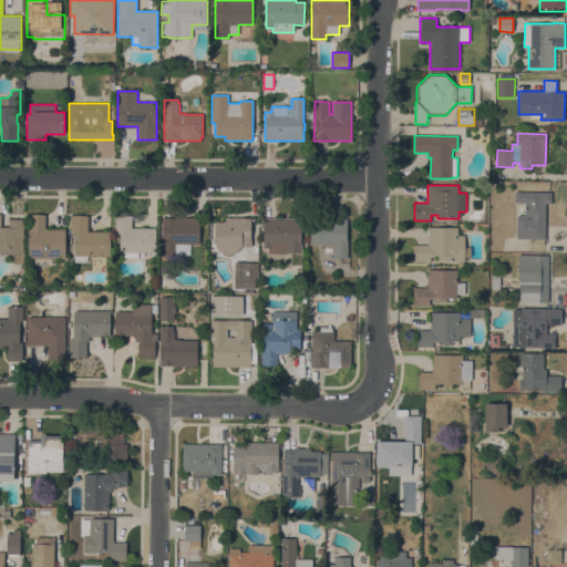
[(545,239),(516,239),(517,215),(525,216),(525,203),(515,203),(515,192),(552,193),(552,204),(546,204),(545,239)]
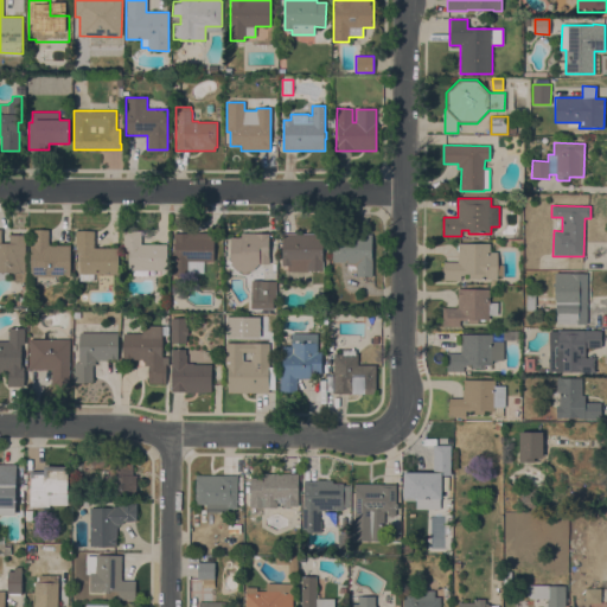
[(7,235),(25,235),(25,273),(8,273),(8,280),(0,280),(0,229),(1,229),(1,243),(10,243),(10,236),(7,236),(7,235)]
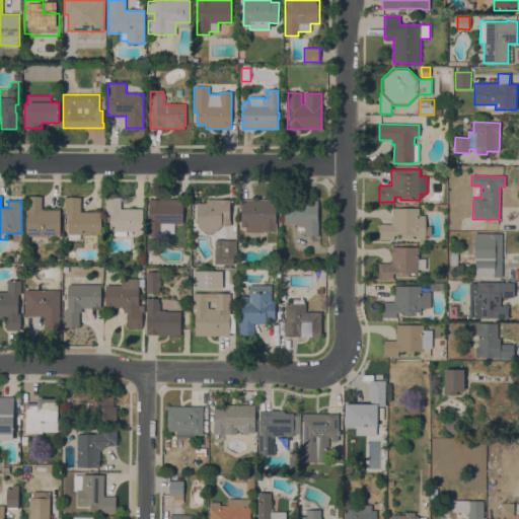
[(60,210),(60,236),(26,236),(26,211),(25,211),(25,197),(42,197),(42,210),(60,210)]
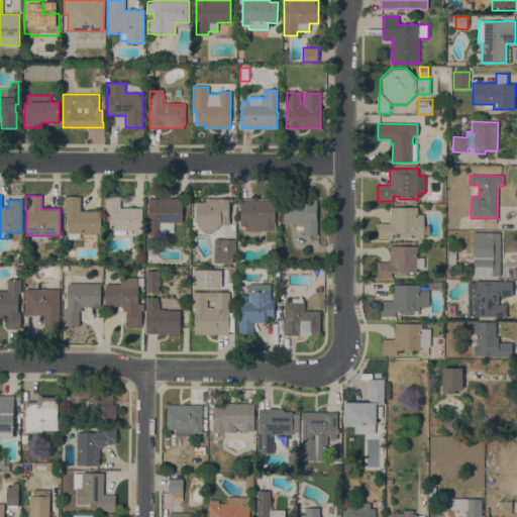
[(142,208),(141,230),(126,230),(126,235),(113,235),(113,230),(109,230),(109,213),(105,213),(105,196),(120,197),(120,208),(142,208)]
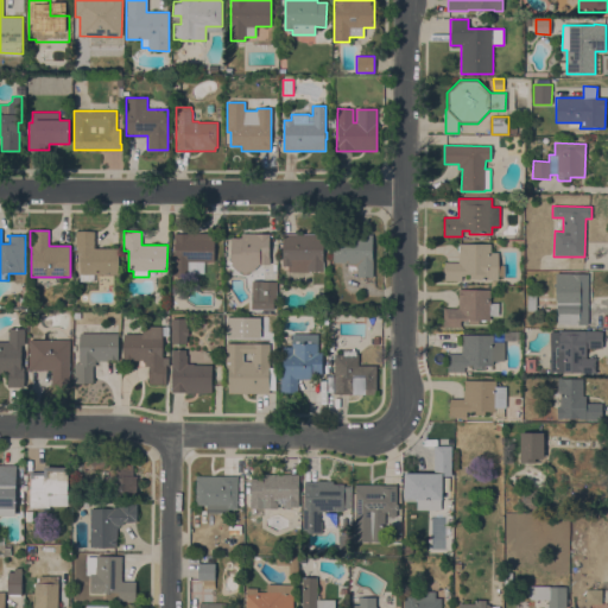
[(118,248),(118,274),(97,274),(97,282),(80,282),(80,253),(77,253),(77,247),(76,247),(76,232),(95,232),(94,248),(118,248)]
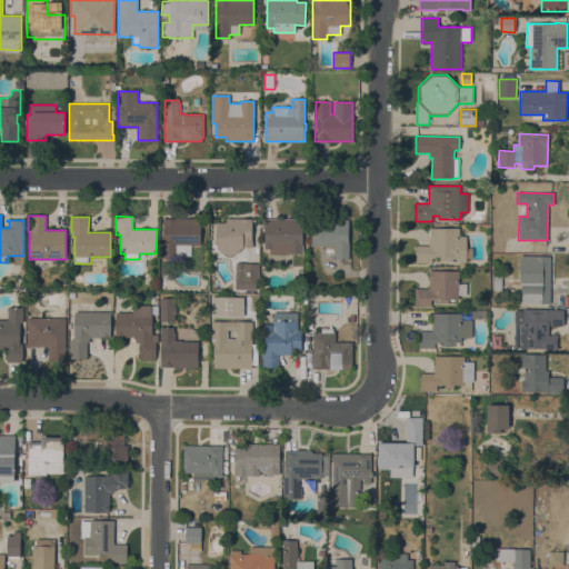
[(163,218),(178,219),(178,218),(200,218),(200,245),(191,245),(191,256),(176,256),(176,258),(162,258),(163,218)]
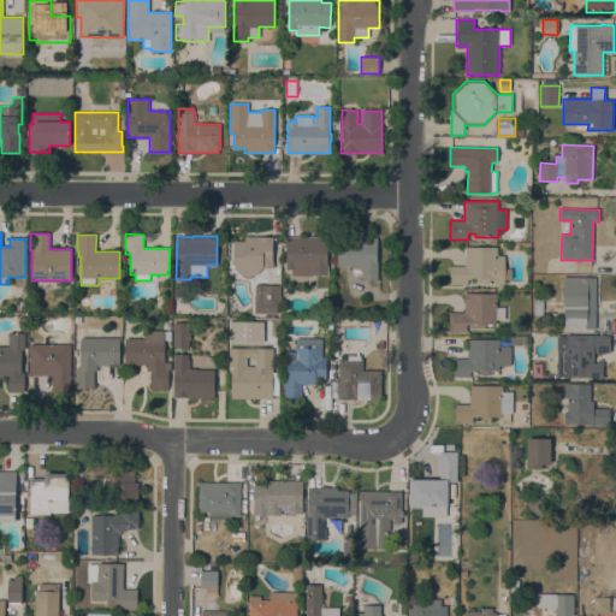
[(234,241),(244,241),(244,236),(273,237),(273,240),(272,261),(273,261),(273,268),(262,267),(255,276),(241,276),(232,267),(234,241)]
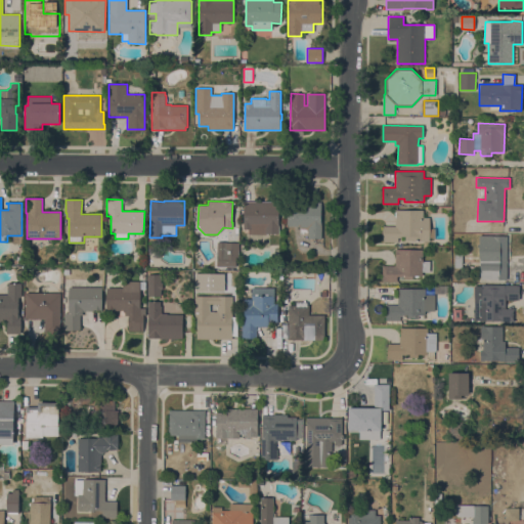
[(278,202),(278,233),(266,233),(266,234),(248,234),(248,229),(243,229),(244,202),(278,202)]
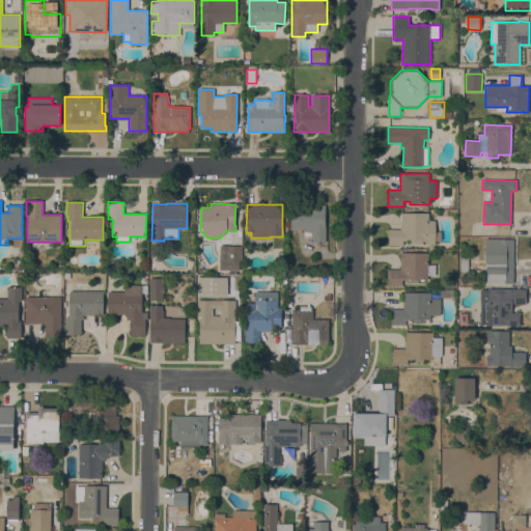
[(326,242),(312,242),(312,239),(304,239),(304,229),(290,229),(290,204),(325,204),(325,221),(326,221),(326,242)]
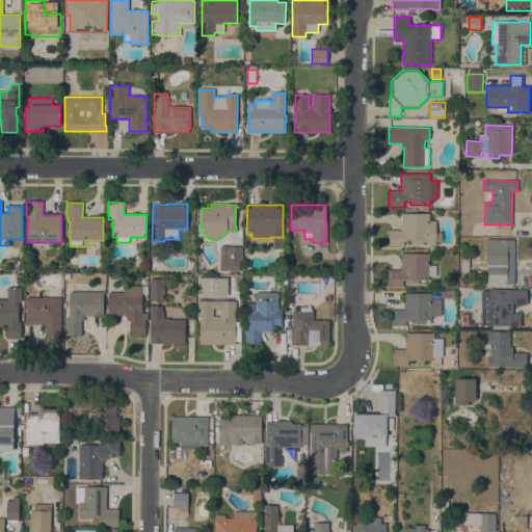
[(429,213),(429,220),(435,220),(435,233),(442,233),(441,241),(435,241),(435,249),(429,249),(429,244),(410,244),(410,241),(403,241),(403,246),(389,246),(389,230),(401,230),(401,213),(429,213)]
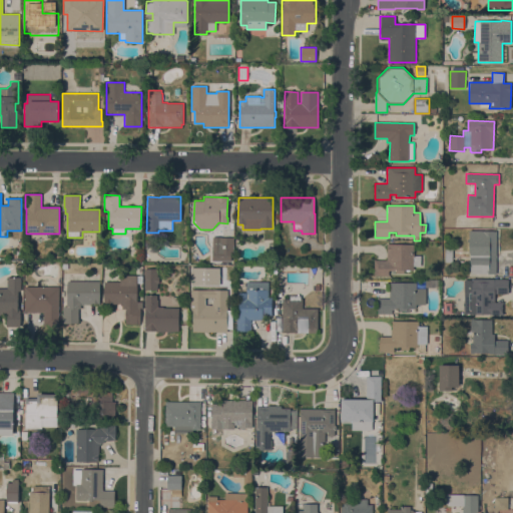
[(496,274),(470,274),(470,253),(469,253),(469,230),(496,230),(496,274)]
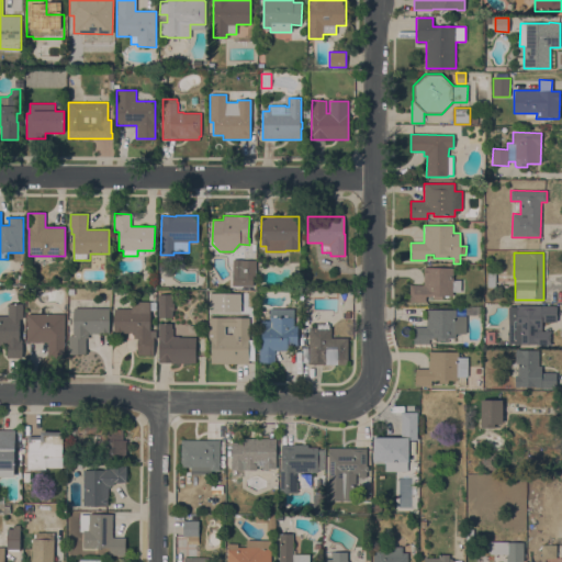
[(239,261),(255,261),(255,276),(239,276),(239,261)]
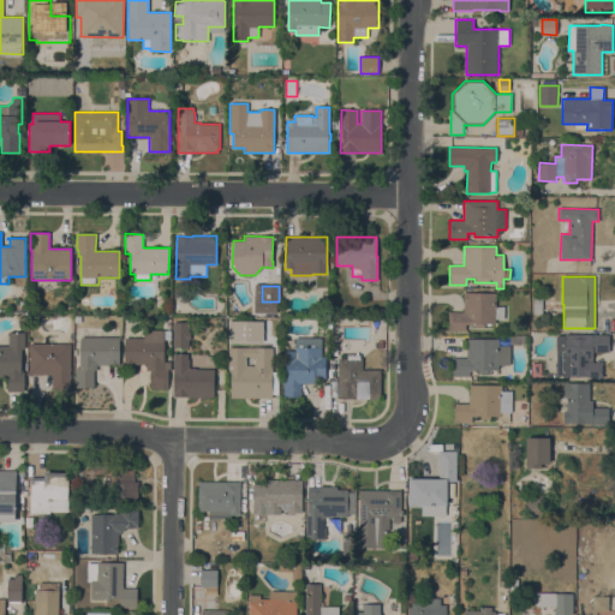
[(495,306),(505,306),(505,320),(495,320),(495,324),(484,324),(484,327),(475,327),(475,324),(466,324),(466,330),(448,330),(448,312),(464,312),(464,293),(496,293),(495,306)]
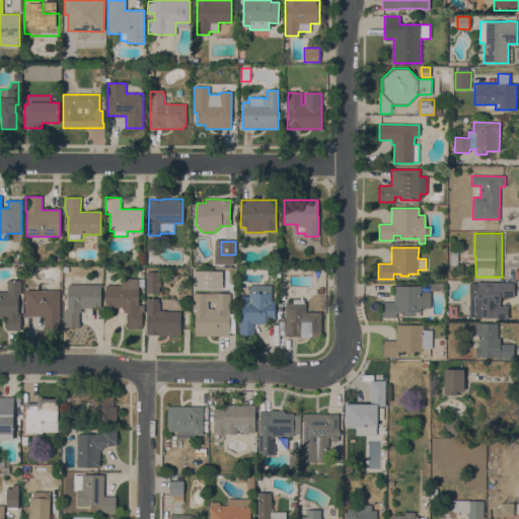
[(450,250),(458,250),(457,266),(450,266),(450,250)]
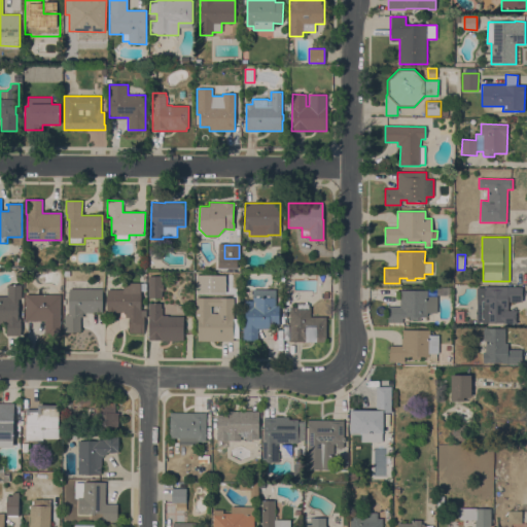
[(162,284),(163,284),(163,291),(162,291),(162,297),(148,297),(148,276),(162,276),(162,284)]
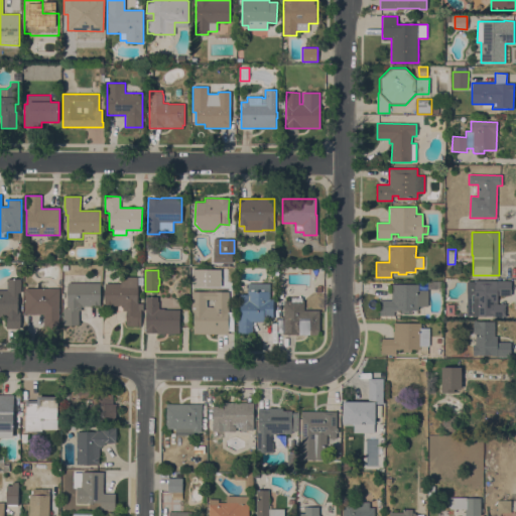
[(121,277),(137,277),(137,278),(143,278),(143,284),(137,284),(137,303),(143,303),(143,309),(141,309),(141,326),(126,326),(126,310),(123,310),(123,307),(121,307),(121,305),(105,305),(105,283),(121,283),(121,277)]
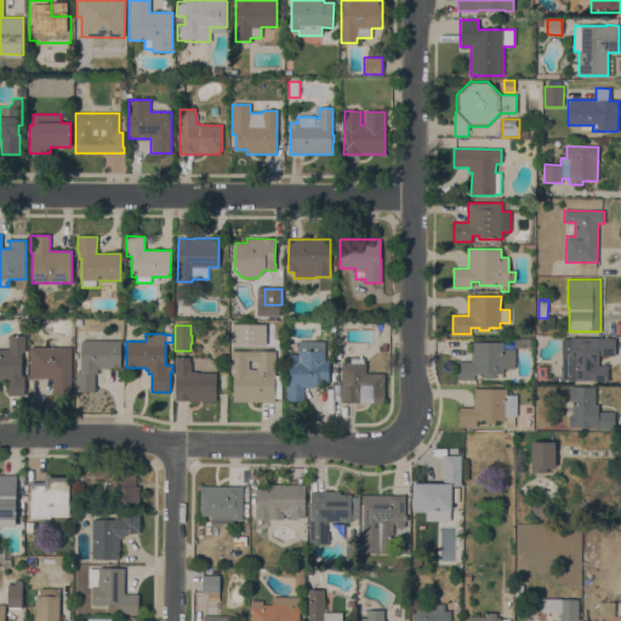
[(0,349),(9,349),(9,335),(26,335),(26,353),(22,353),(22,374),(23,374),(23,376),(24,376),(24,396),(7,396),(7,381),(0,381),(0,349)]
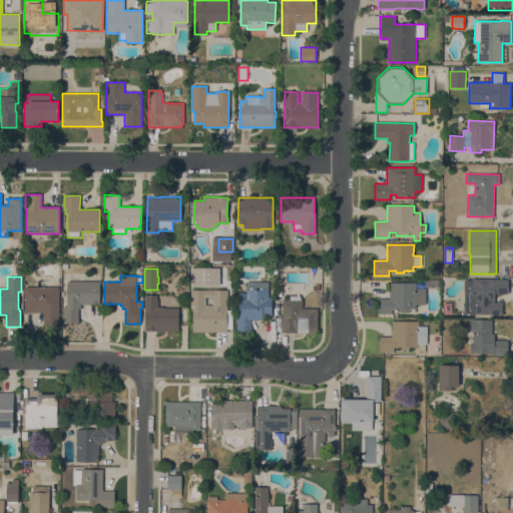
[(508,280),(508,294),(495,294),(495,314),(464,314),(464,280),(473,280),(473,279),(508,280)]
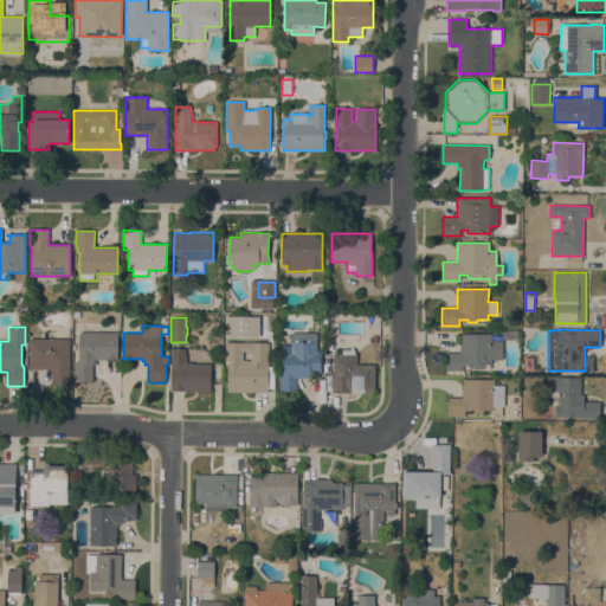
[(117,333),(117,359),(97,359),(97,360),(95,360),(95,365),(92,365),(92,381),(75,381),(75,362),(78,362),(78,353),(79,353),(79,331),(117,333)]
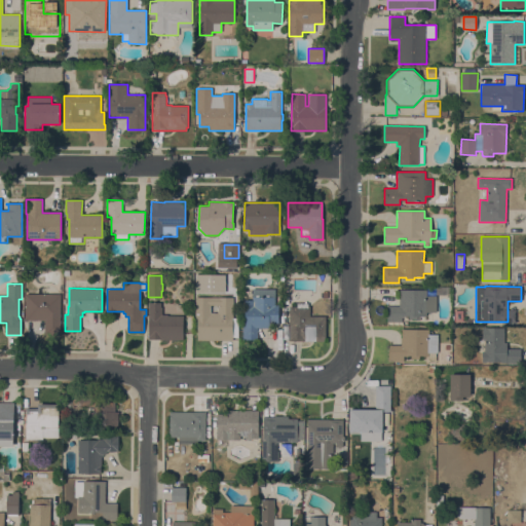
[(450,288),(450,294),(443,296),(436,295),(436,288),(450,288)]
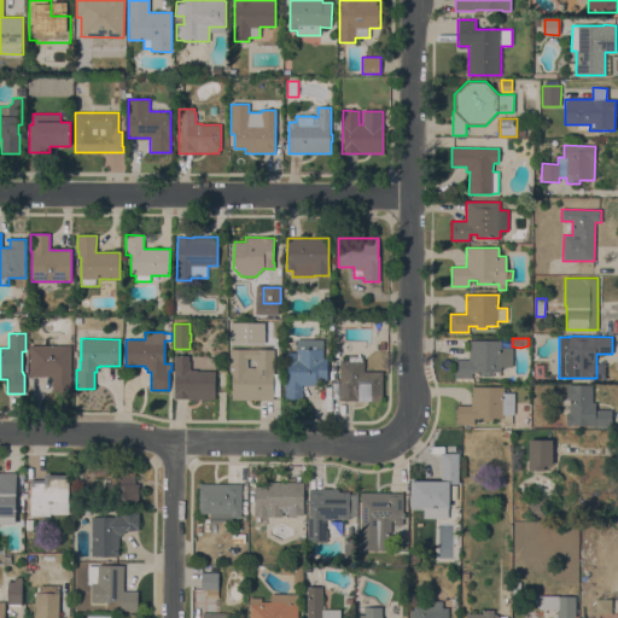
[(324,340),(322,359),(327,359),(327,380),(316,380),(316,385),(302,385),(302,400),(285,400),(285,383),(286,383),(286,353),(296,353),(296,339),(324,340)]
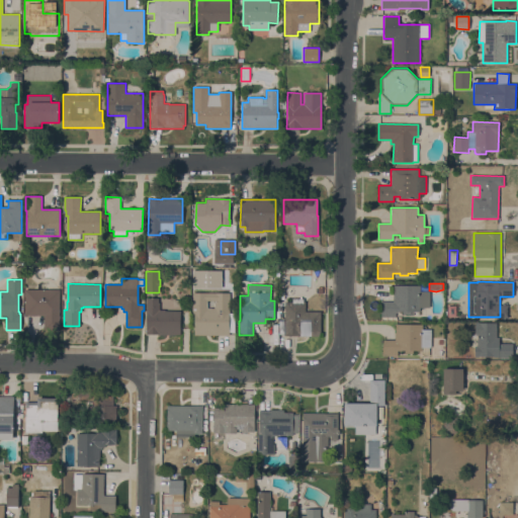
[(420,291),(430,291),(429,308),(420,308),(420,312),(414,312),(414,314),(403,314),(403,312),(399,312),(399,313),(396,313),(396,317),(381,317),(381,301),(394,301),(394,285),(420,285),(420,291)]
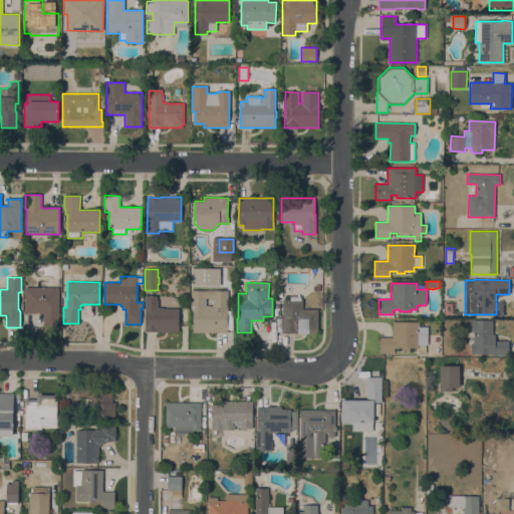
[(59,327),(43,327),(43,313),(24,313),(24,308),(25,287),(59,287),(59,306),(59,309),(59,313),(59,316),(59,323),(59,327)]
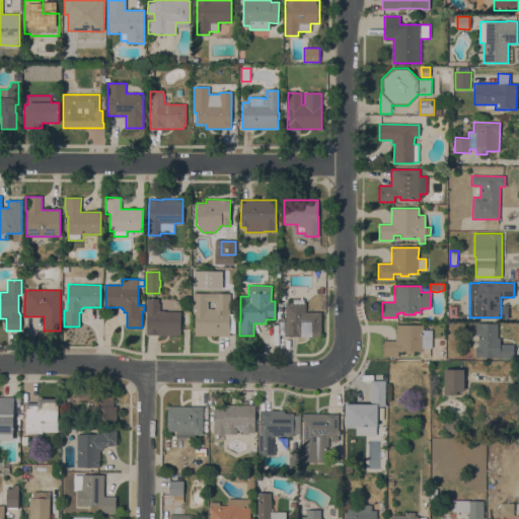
[(195,336),(195,315),(193,315),(193,294),(230,294),(230,314),(235,314),(235,332),(230,332),(230,336),(195,336)]
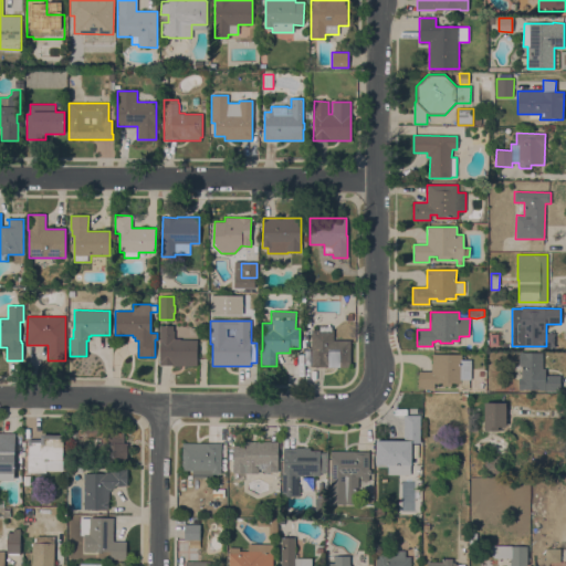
[(197,339),(197,366),(160,366),(160,326),(174,326),(173,331),(174,331),(174,338),(180,338),(180,339),(197,339)]
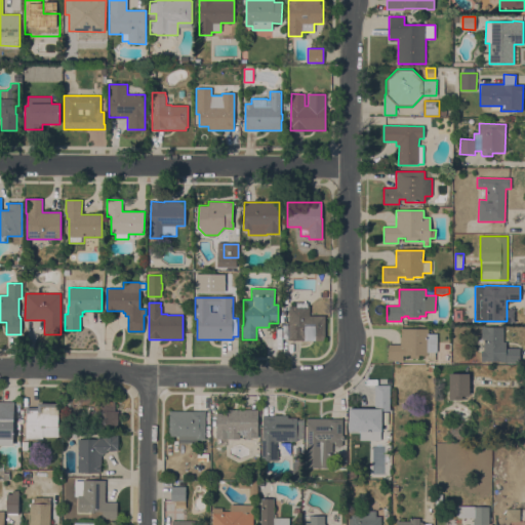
[(325,316),(325,337),(324,337),(324,340),(288,340),(288,313),(288,310),(289,310),(289,306),(296,306),(296,304),(308,304),(308,306),(310,306),(310,316),(325,316)]
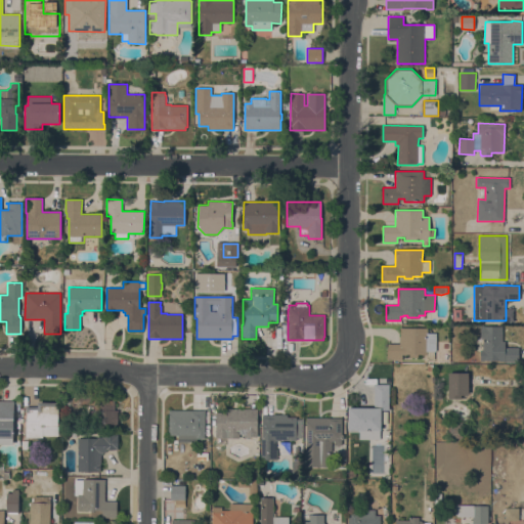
[(462,309),(462,320),(452,320),(452,309),(462,309)]
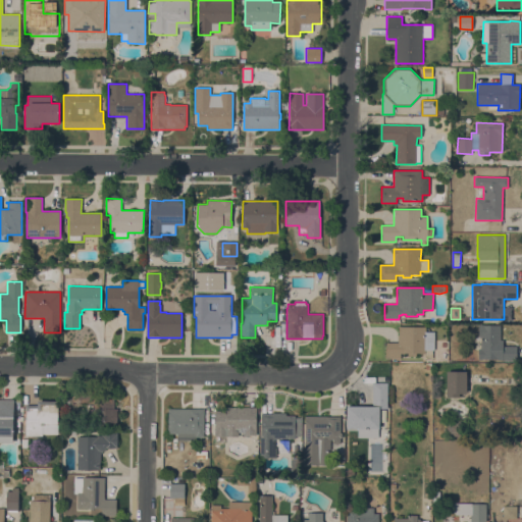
[(500,341),(503,341),(503,347),(517,347),(517,361),(498,361),(498,360),(482,360),(482,361),(478,361),(478,349),(480,349),(480,337),(478,337),(478,325),(500,325),(500,341)]
